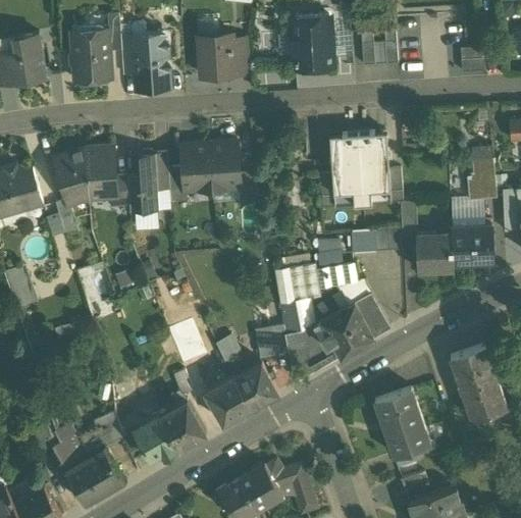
[(117,14),(105,15),(106,28),(118,27),(117,14)]
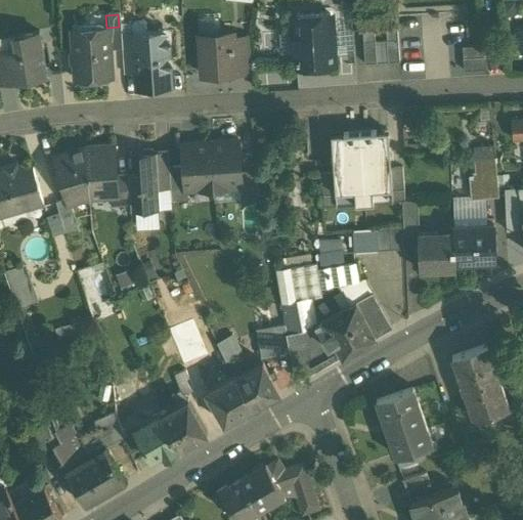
[(329,15),(292,18),(296,72),(305,71),(310,75),(318,75),(322,70),(333,69),(329,15)]
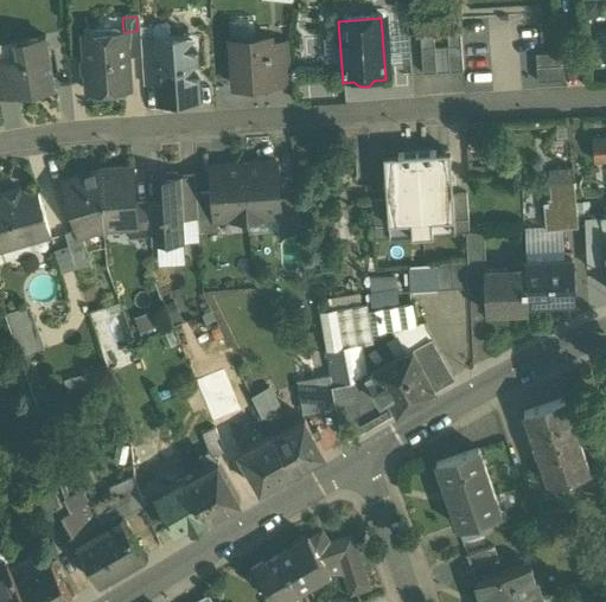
[(138,31),(123,32),(123,36),(126,62),(140,61),(139,45),(138,31)]
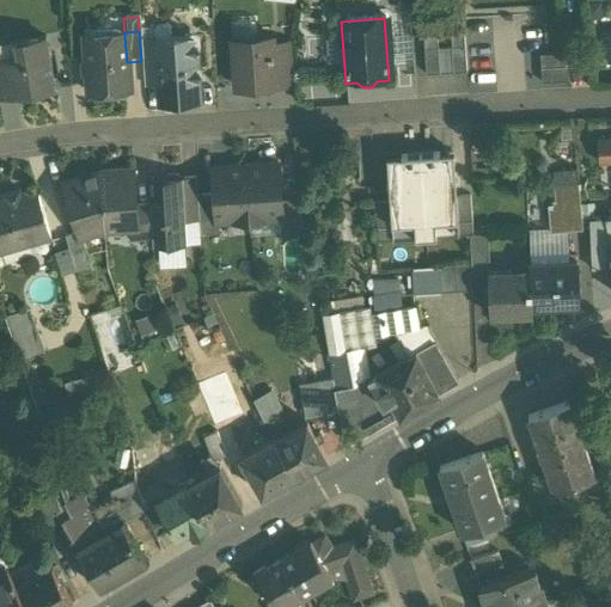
[(188,42),(182,38),(177,43),(170,44),(169,37),(160,31),(153,31),(154,44),(157,86),(158,102),(171,100),(177,105),(182,100),(197,99),(196,83),(200,78),(195,74),(194,56),(199,50),(194,47),(193,42),(188,42)]
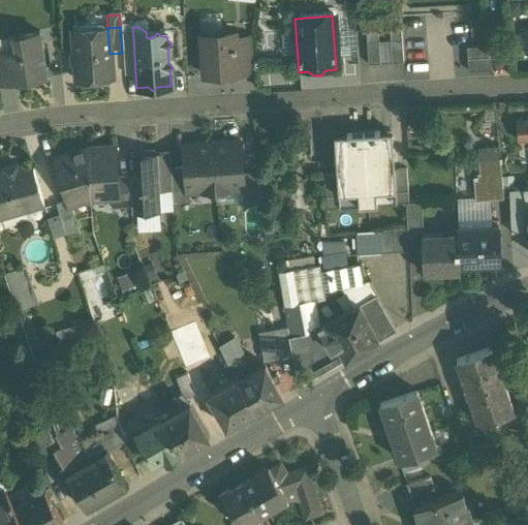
[(400,30),(387,31),(389,43),(391,66),(403,65),(400,30)]
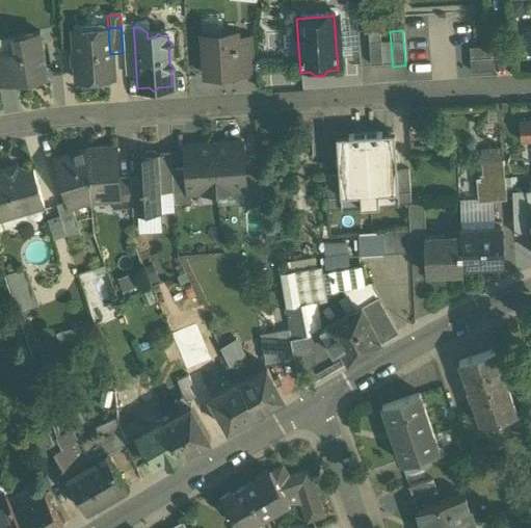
[(108,31),(71,34),(75,83),(95,82),(101,87),(108,86),(112,82),(110,54),(108,31)]
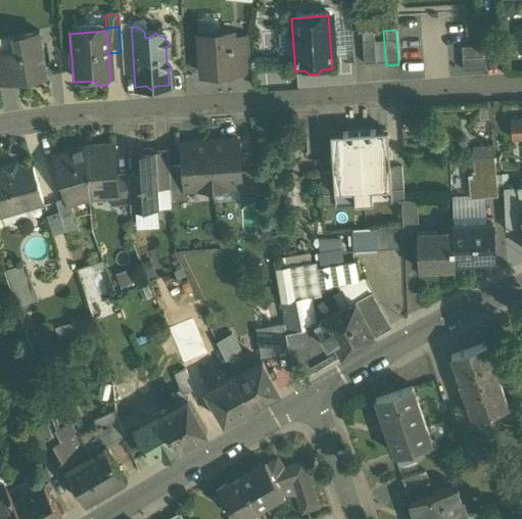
[(373,44),(372,32),(361,32),(363,67),(375,66),(373,44)]
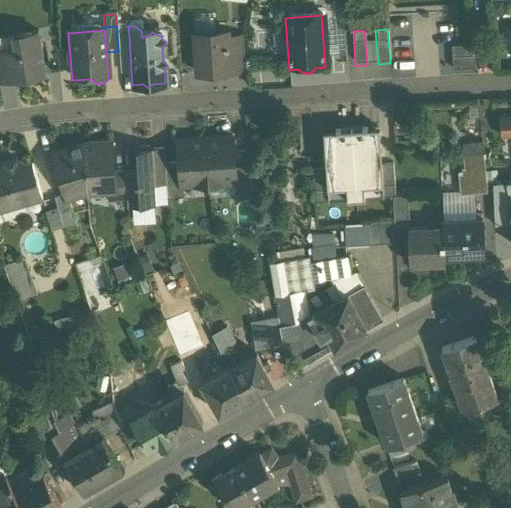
[(38,34),(19,38),(21,51),(0,55),(0,86),(12,84),(12,83),(46,76),(38,34)]
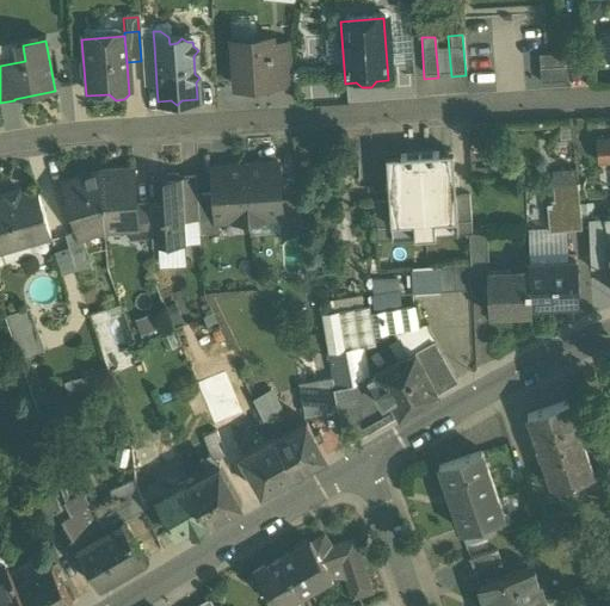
[(271,42),(230,45),(234,92),(275,90),(275,87),(272,48),(271,42)]
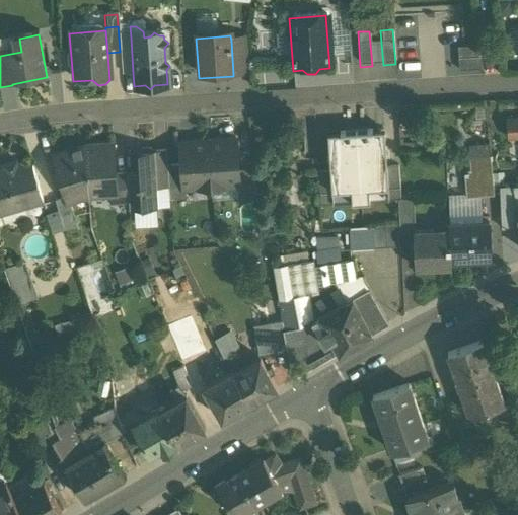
[(131,38),(119,39),(120,52),(122,74),(133,73),(131,38)]
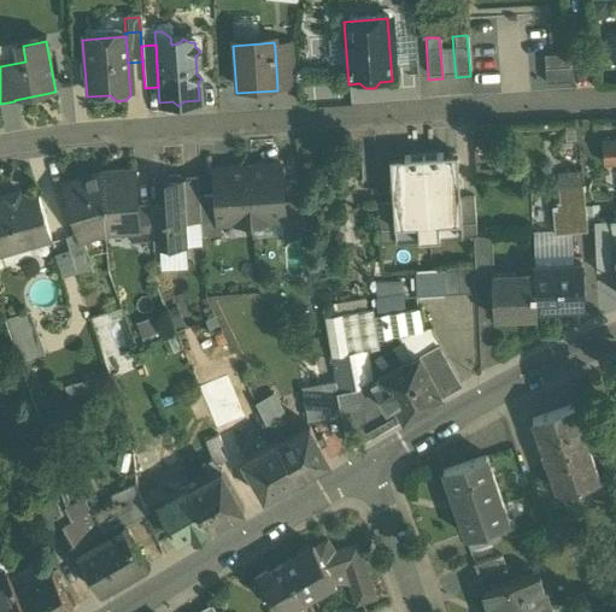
[(292,47),(275,48),(277,88),(294,87),(292,47)]
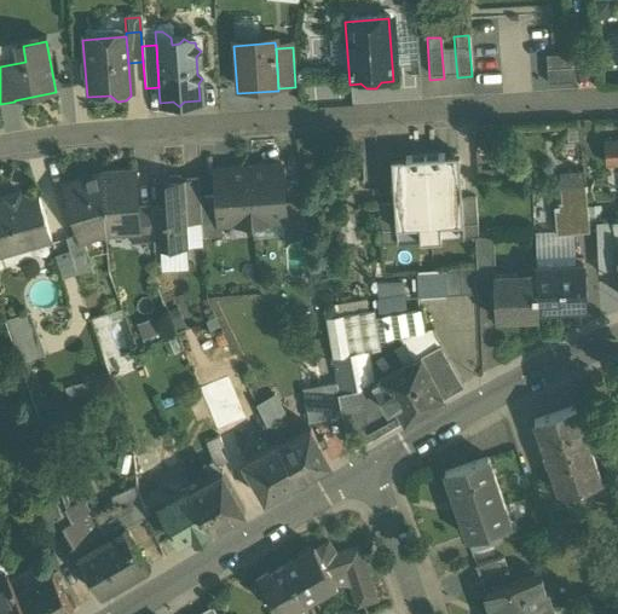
[(455,51),(442,52),(444,79),(457,77),(455,51)]
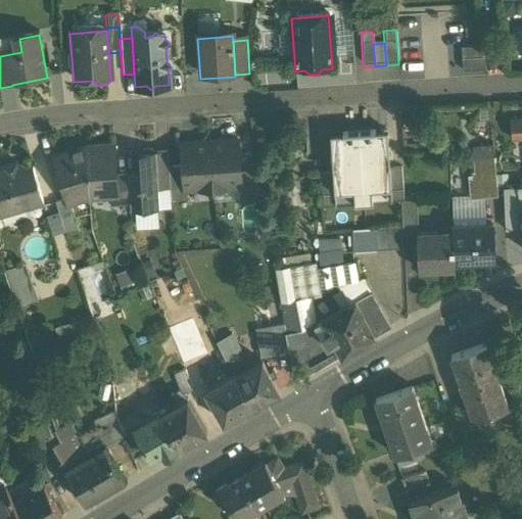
[(482,49),(460,50),(461,62),(483,61),(482,49)]
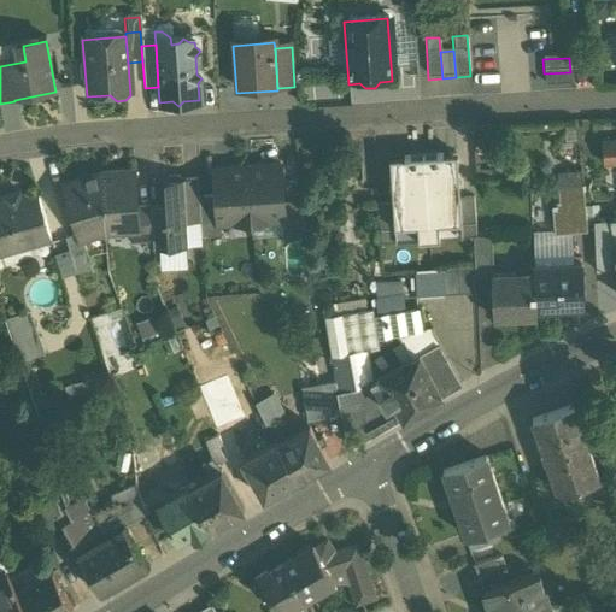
[(570,72),(544,74),(545,88),(572,87),(570,72)]
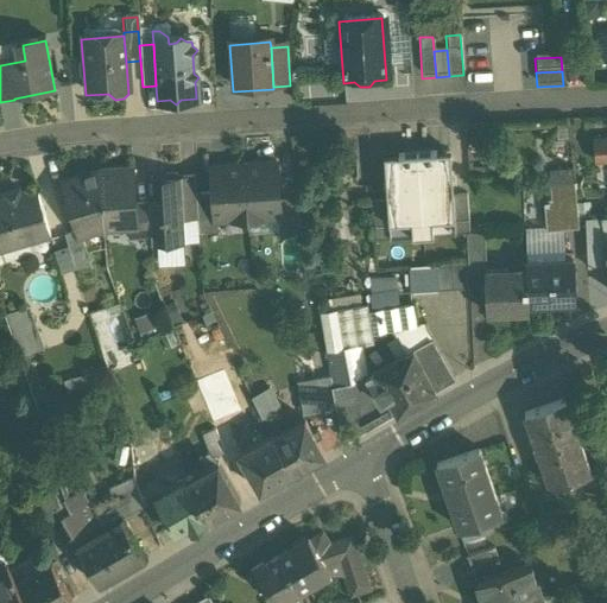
[(606,141),(593,143),(594,165),(606,164),(606,141)]
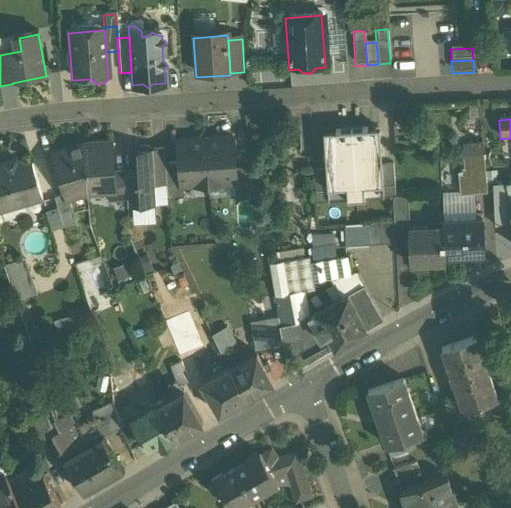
[(379,130),(351,132),(355,202),(364,201),(363,189),(382,188),(381,167),(379,130)]
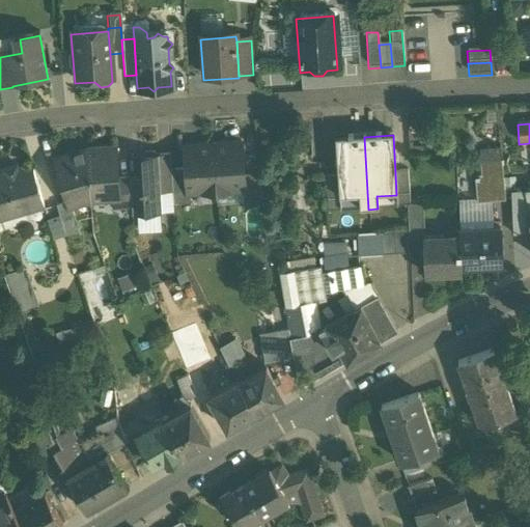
[(364,137),(335,139),(337,177),(339,199),(359,197),(360,210),(368,210),(364,137)]
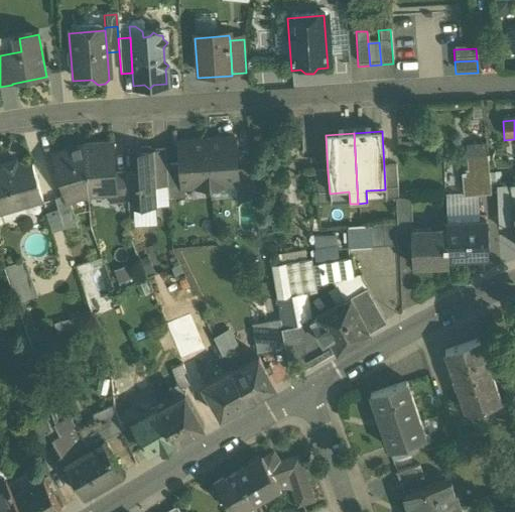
[(234,141),(206,143),(210,188),(236,187),(237,187),(236,172),(234,141)]
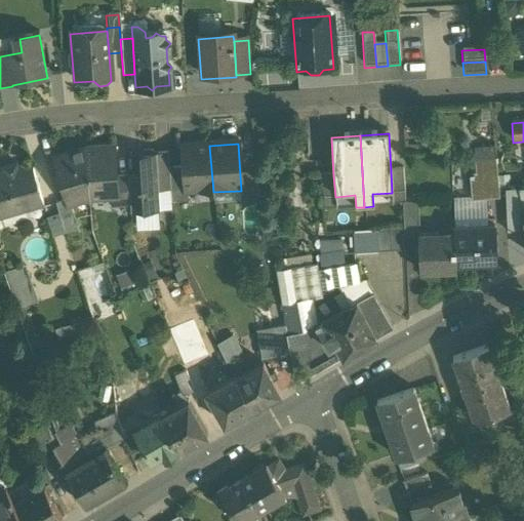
[(209,146),(182,148),(184,169),(185,194),(187,194),(213,192),(209,146)]
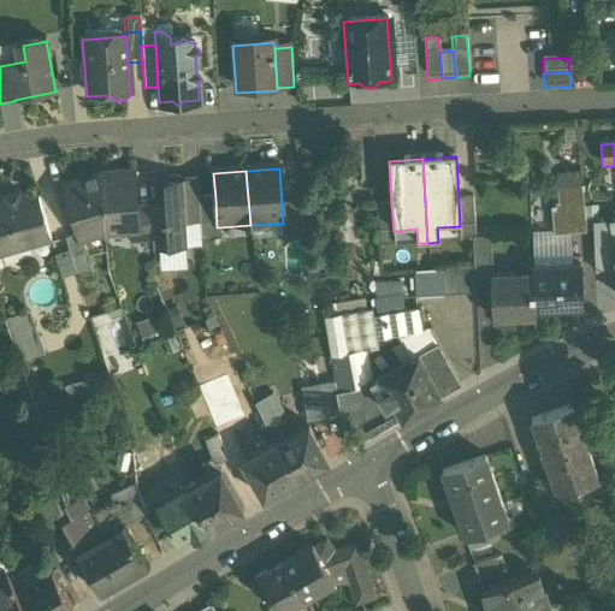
[(578,185),(577,172),(553,173),(553,187),(578,185)]
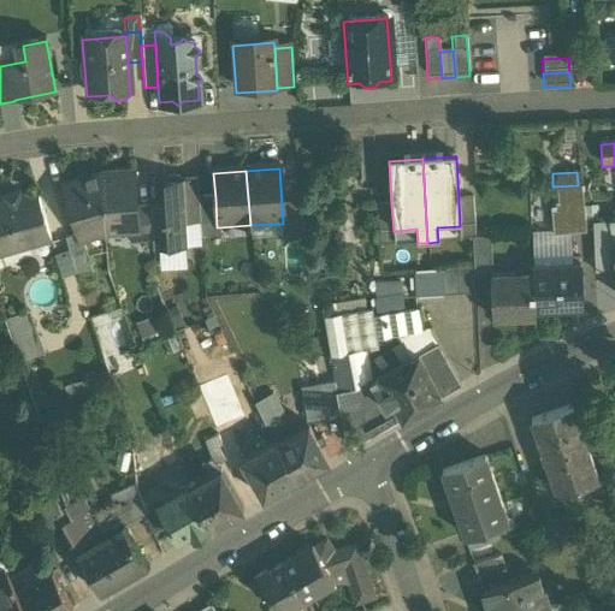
[(134,175),(100,177),(104,235),(129,233),(128,211),(136,211),(134,175)]
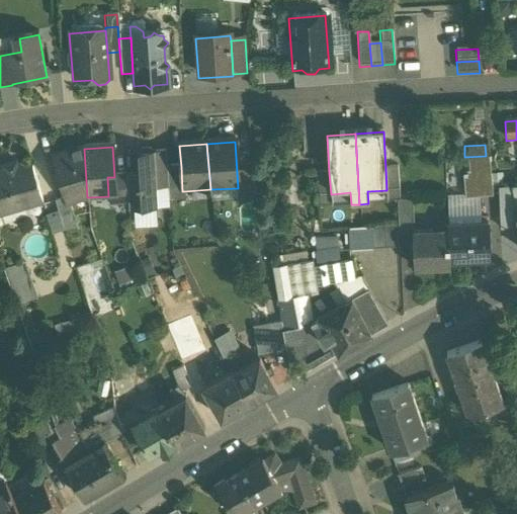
[(84,149),(54,158),(66,199),(67,203),(69,203),(87,197),(84,149)]
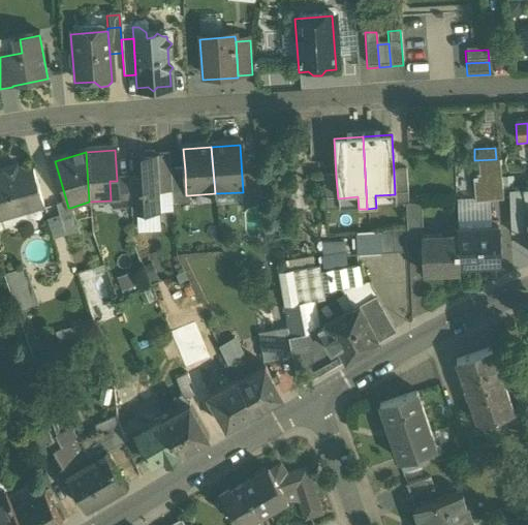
[(156,157),(151,153),(144,154),(140,158),(141,175),(137,179),(129,180),(131,208),(131,217),(161,215),(159,194),(158,194),(156,157)]
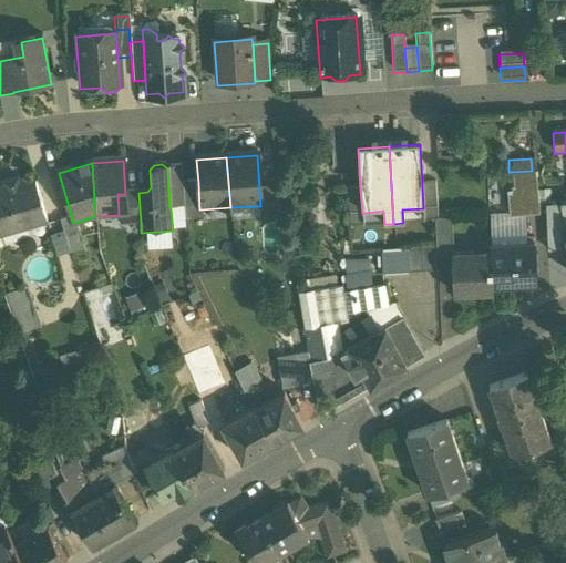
[(181,167),(167,169),(170,208),(171,208),(184,207),(183,185),(181,167)]
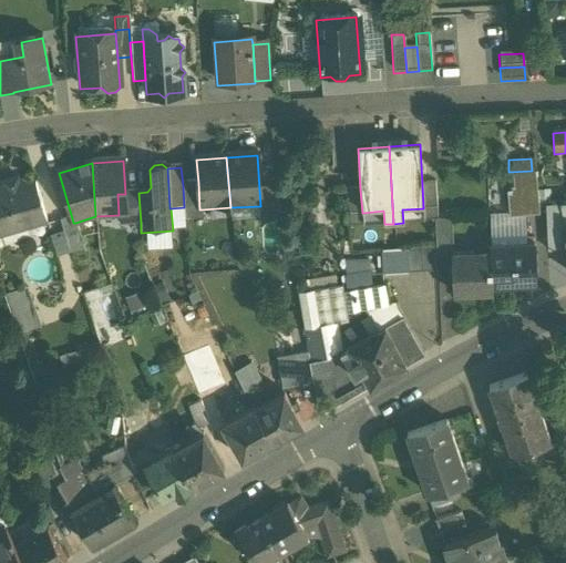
[(535,175),(512,177),(514,190),(506,191),(510,219),(539,216),(535,175)]
